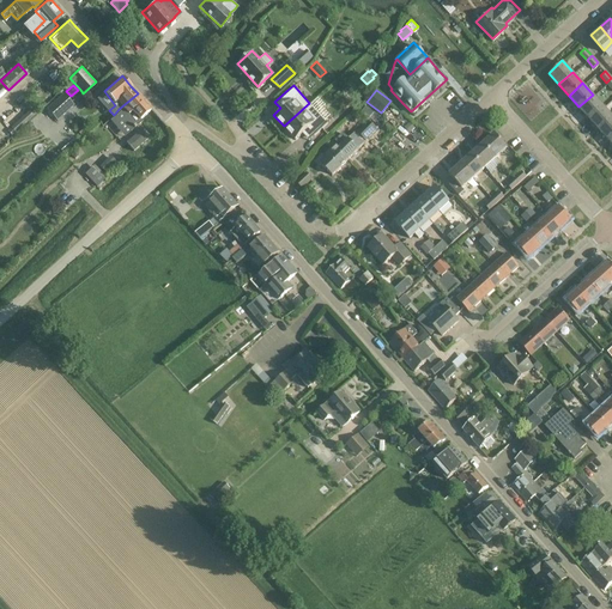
[(55,117),(56,119),(73,103),(62,91),(42,111),(52,121),(55,117)]
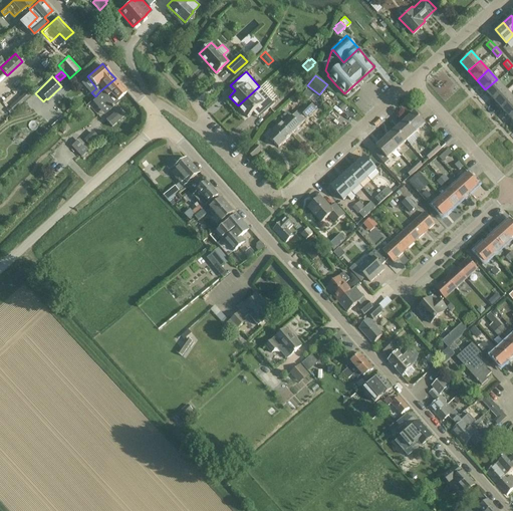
[(95,96),(91,99),(95,103),(103,96),(110,105),(118,99),(117,97),(125,90),(125,89),(115,78),(99,91),(95,96)]
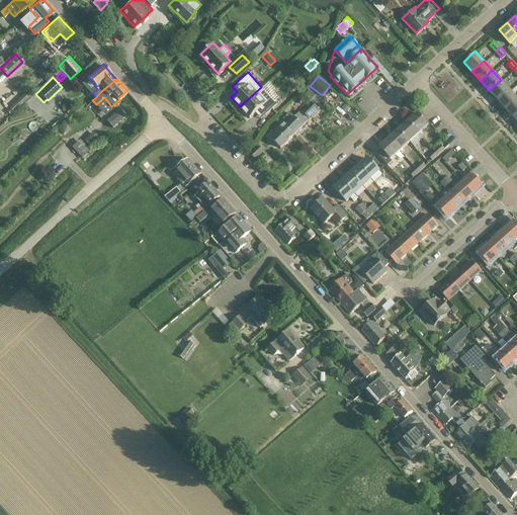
[(501,80),(489,90),(498,99),(509,89),(501,80)]
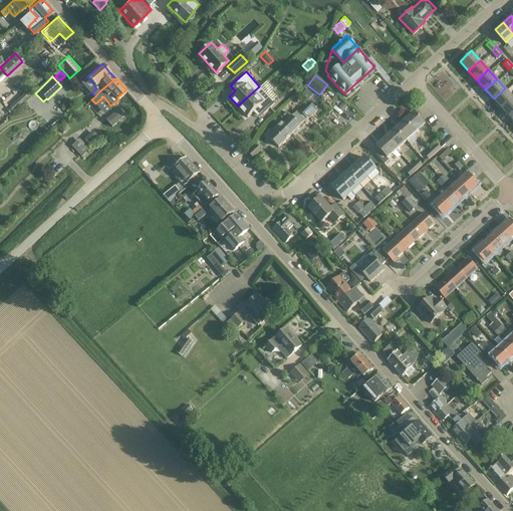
[(274,101),(259,86),(238,105),(247,115),(253,109),(258,115),(274,101)]
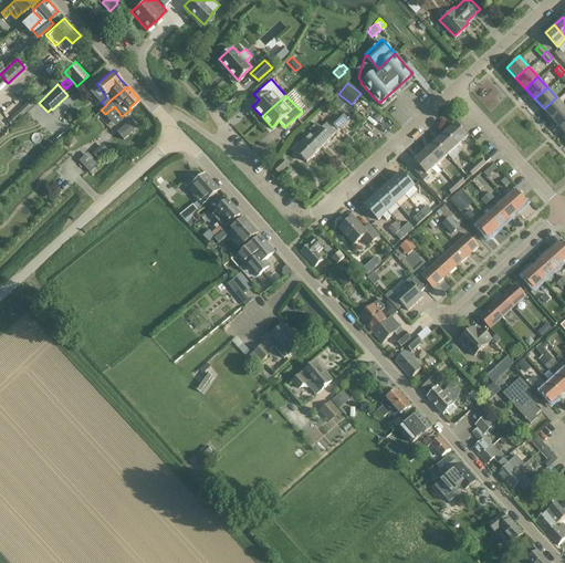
[(30,97),(9,116),(13,121),(22,113),(24,110),(34,102),(30,97)]
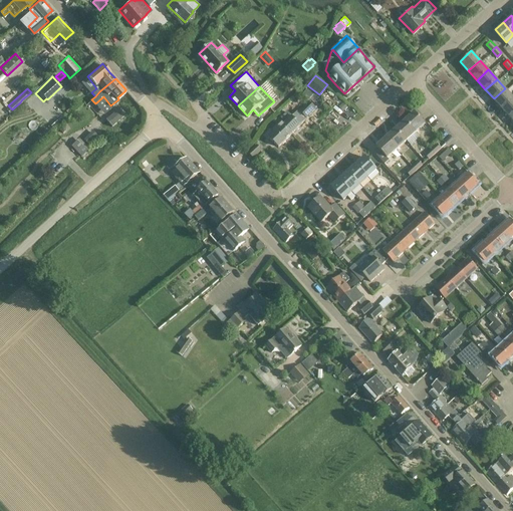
[(494,98),(502,108),(512,98),(512,96),(505,88),(494,98)]
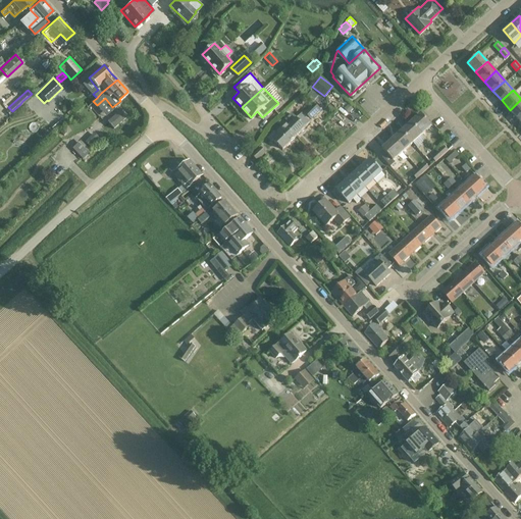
[(335,104),(339,107),(345,100),(342,97),(335,104)]
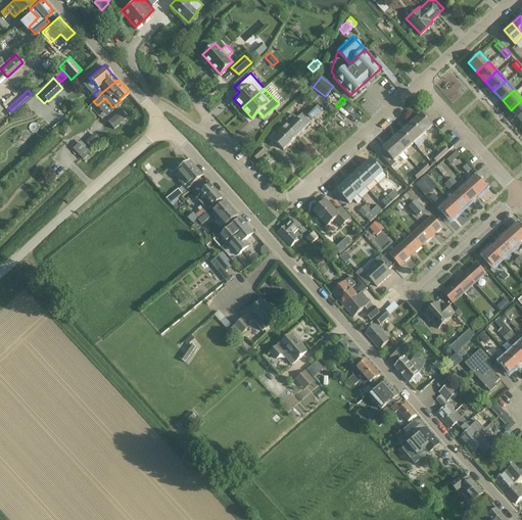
[(521,117),(521,100),(511,110),(520,120),(521,117)]
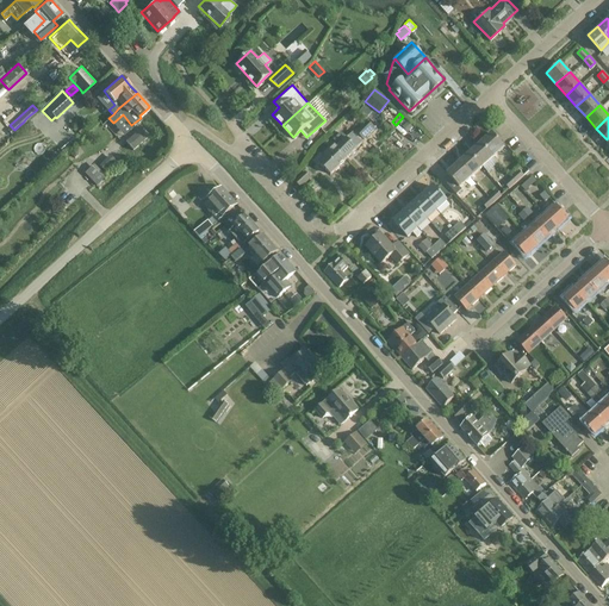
[(354,130),(364,138),(374,126),(366,118),(354,130)]
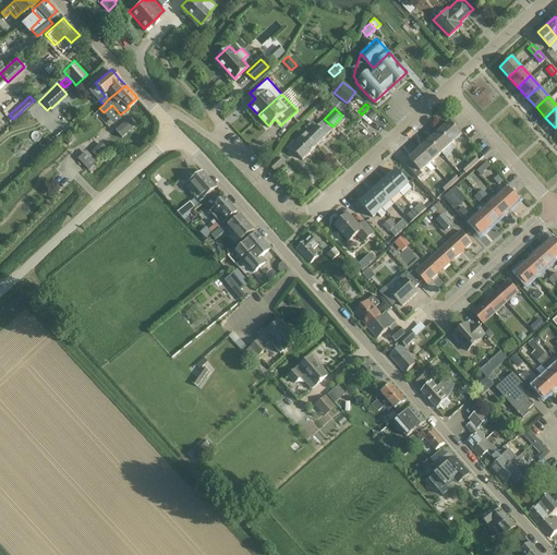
[(77,112),(71,119),(75,123),(83,117),(77,112)]
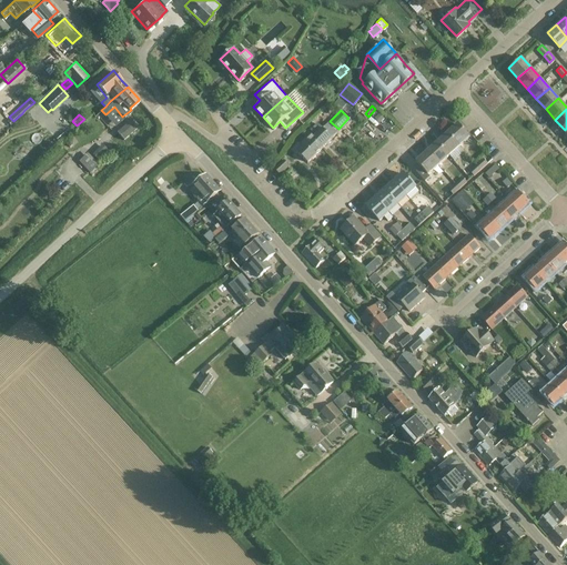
[(123,138),(132,129),(135,125),(129,119),(117,130),(123,138)]
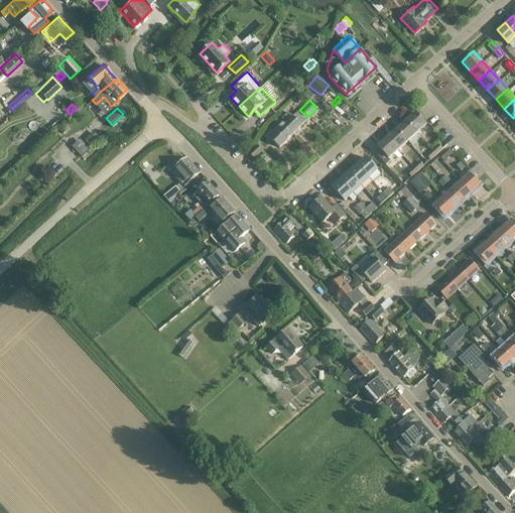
[(297,109),(285,121),(290,125),(286,129),(290,133),(305,118),(297,109)]
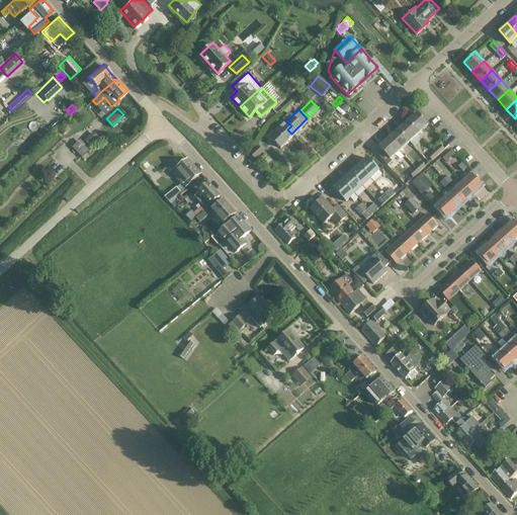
[(417,111),(408,119),(418,132),(427,122),(417,111)]
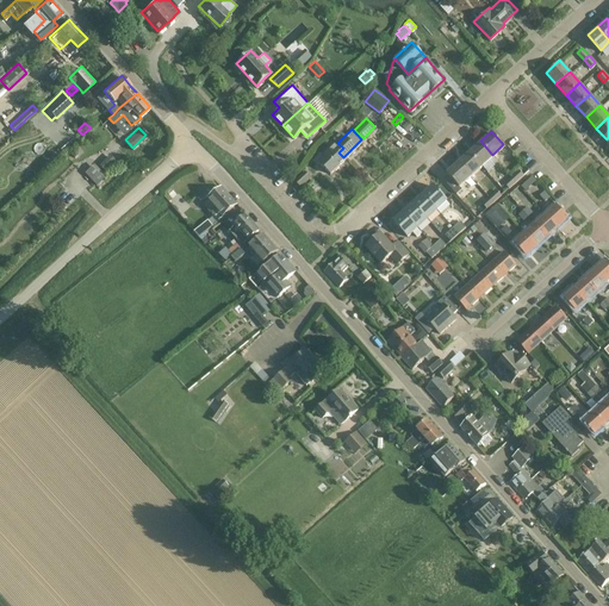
[(67,141),(60,148),(63,151),(70,145),(67,141)]
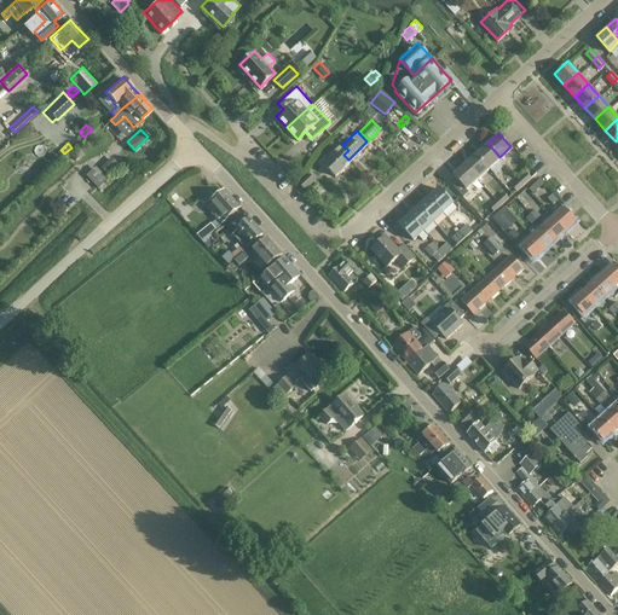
[(489,167),(500,157),(487,143),(475,154),(489,167)]
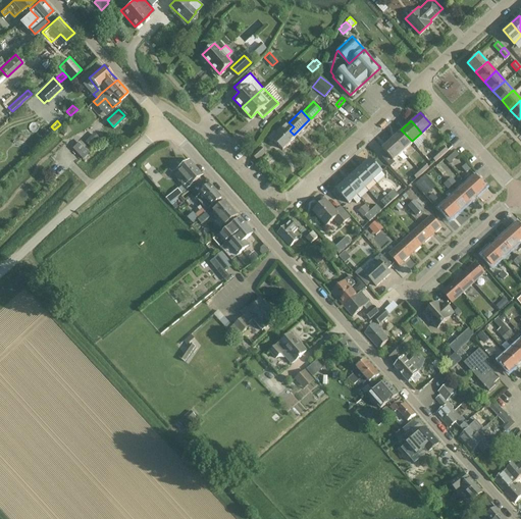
[(290,131),(294,126),(289,122),(288,123),(285,121),(276,130),(279,132),(272,139),(281,147),(294,135),(290,131)]
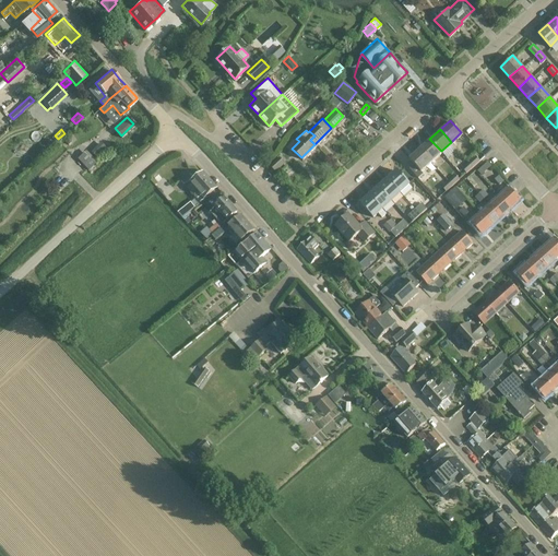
[(429,139),(419,148),(430,161),(441,151),(429,139)]
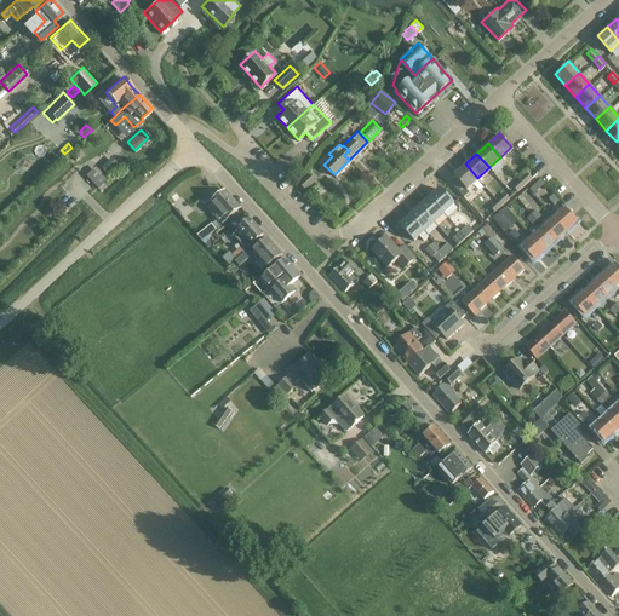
[(113,157),(102,168),(108,174),(119,163),(113,157)]
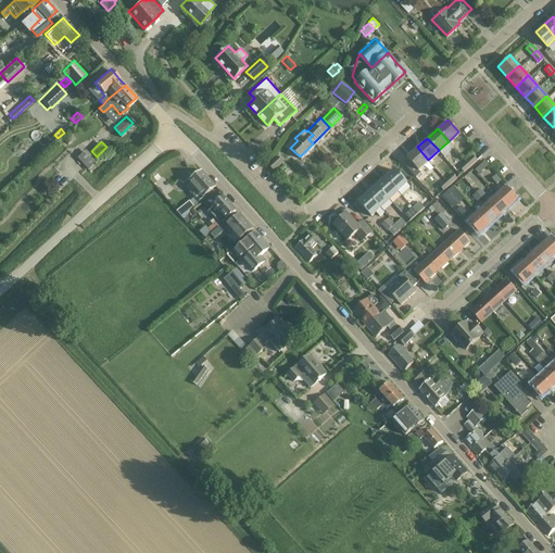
[(411,161),(406,165),(415,175),(420,171),(418,168),(428,160),(417,147),(406,156),(411,161)]
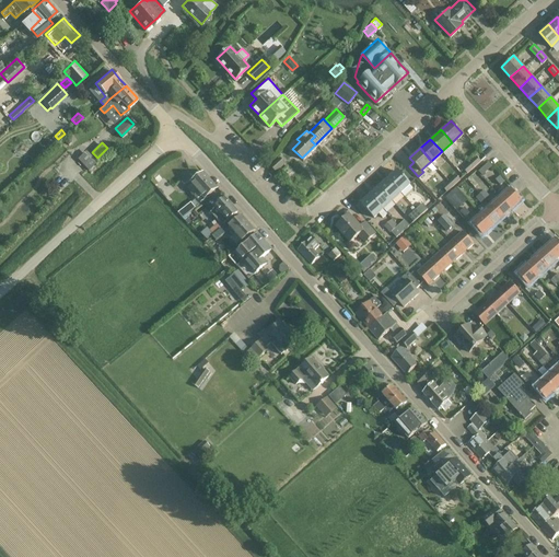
[(88,167),(94,162),(83,151),(78,157),(88,167)]
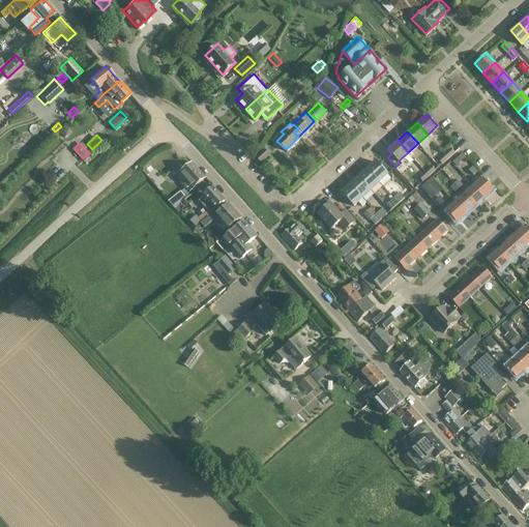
[(447,156),(453,150),(450,146),(444,152),(447,156)]
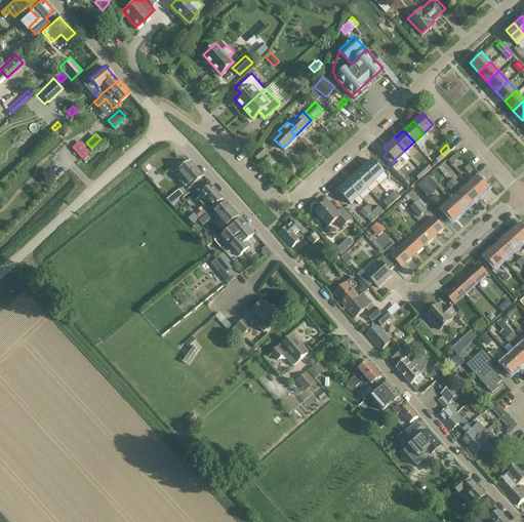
[(262,147),(253,154),(258,159),(267,152),(262,147)]
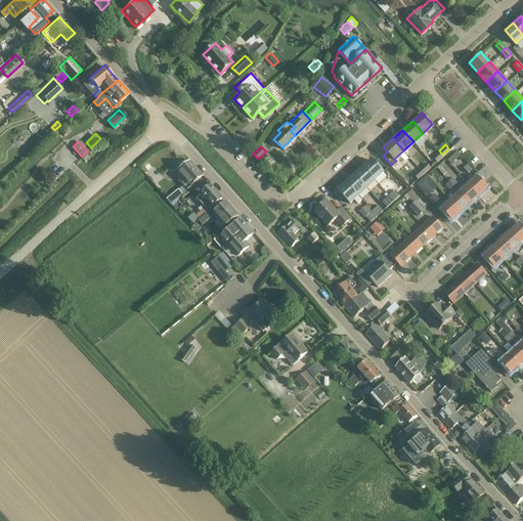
[(460,154),(456,149),(446,158),(450,162),(460,154)]
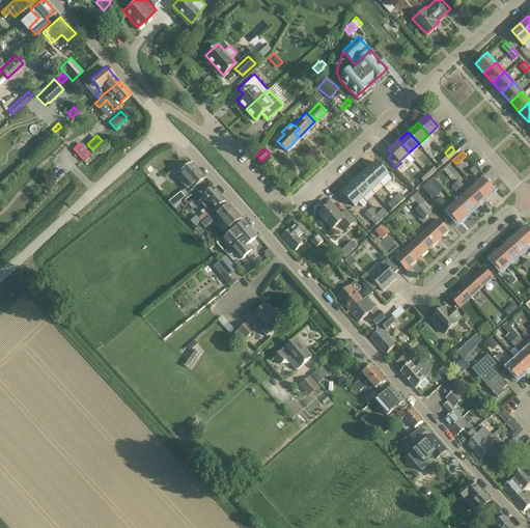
[(448,157),(445,153),(439,158),(442,162),(448,157)]
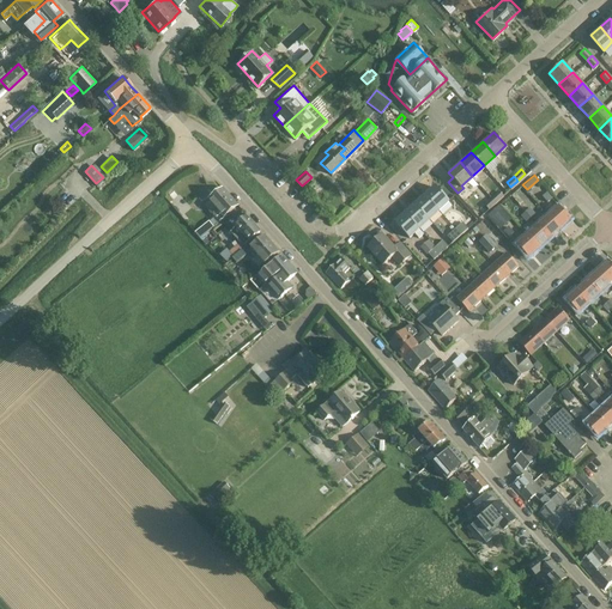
[(435,184),(424,194),(437,209),(448,200),(435,184)]
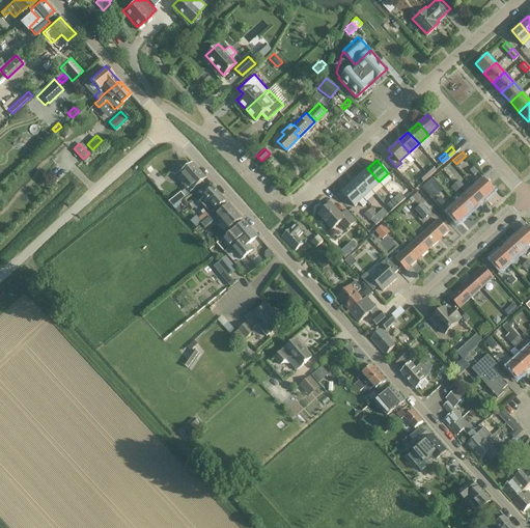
[(205,175),(204,175),(192,161),(175,175),(188,190),(205,175)]
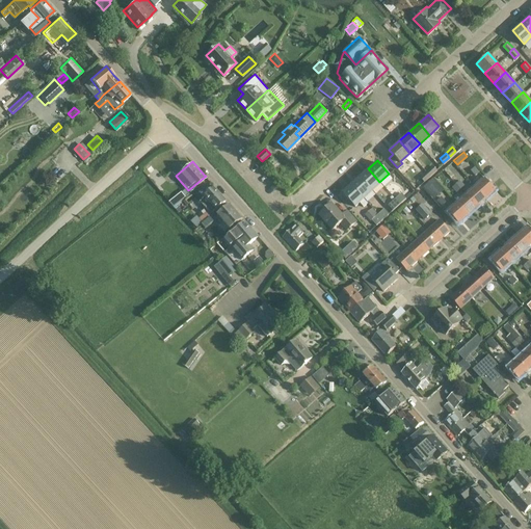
[(180,162),(171,169),(175,174),(183,166),(180,162)]
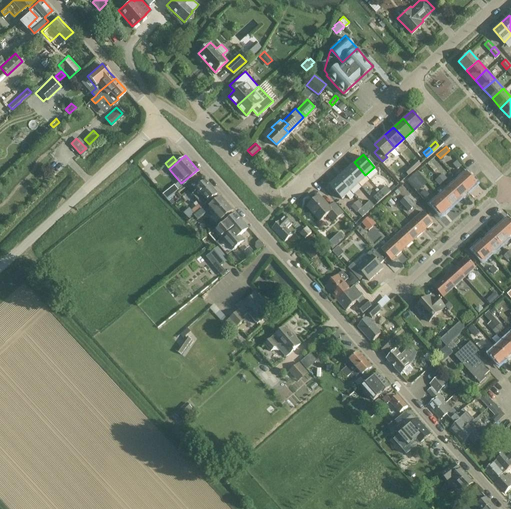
[(420,162),(416,158),(410,164),(414,168),(420,162)]
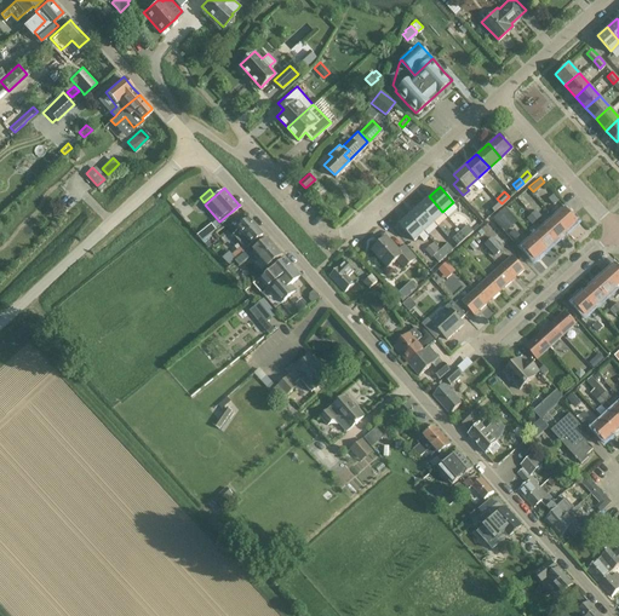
[(429,196),(419,206),(433,220),(442,212),(429,196)]
